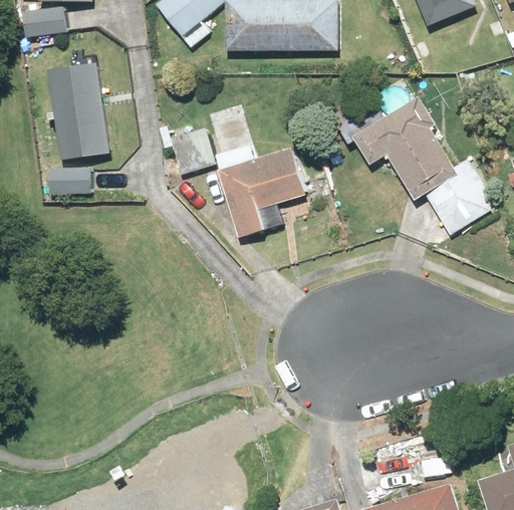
[(159,0),(154,4),(187,47),(208,30),(200,20),(224,0),(159,0)]
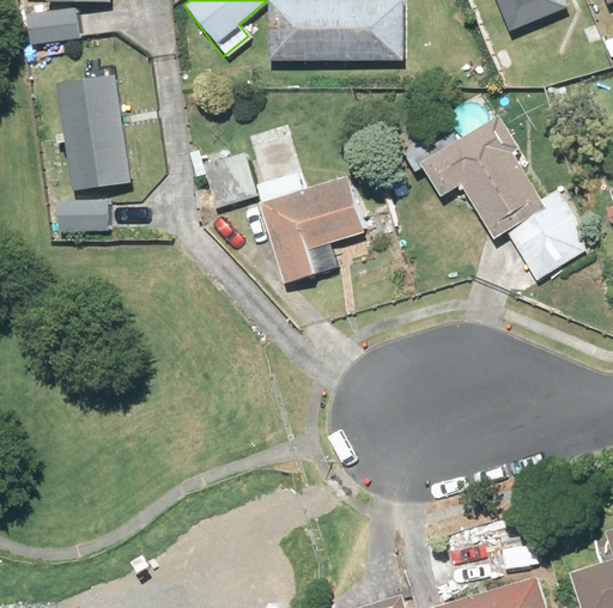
[(269,0),(268,59),(401,62),(404,0),(269,0)]
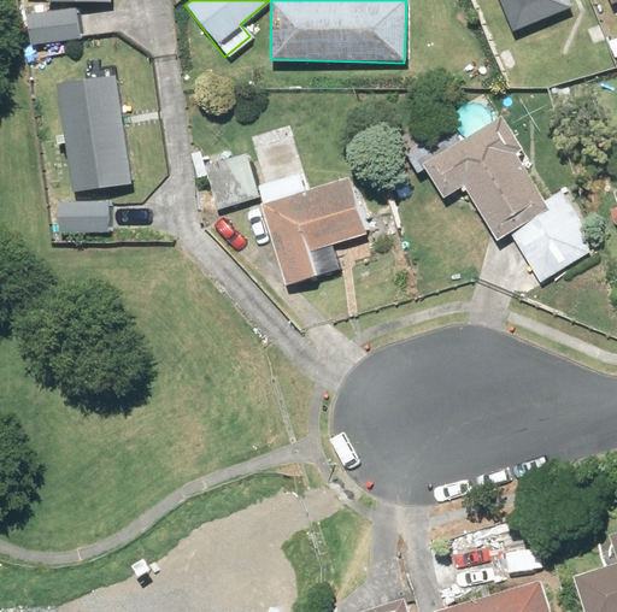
[(503,0),(518,40),(577,16),(570,0),(503,0)]
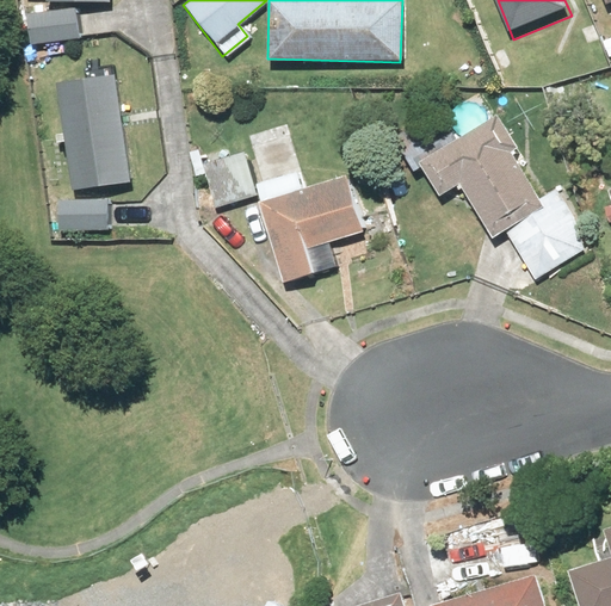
[(85,25),(30,25),(30,55),(85,54),(85,25)]
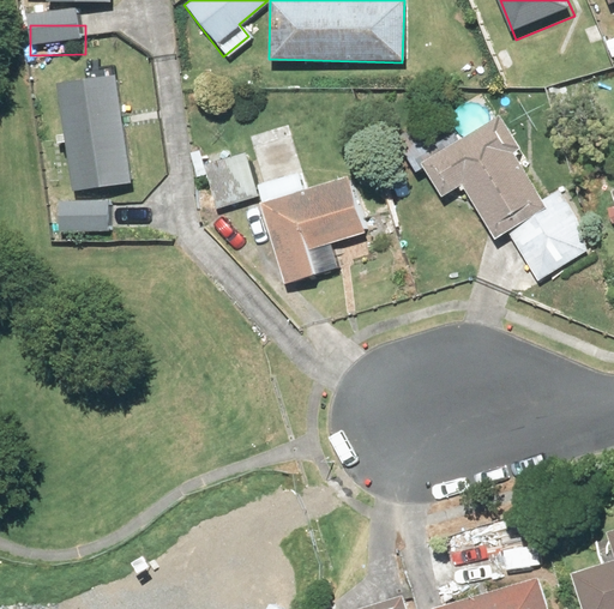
[(83,200),(144,188),(121,79),(60,91),(83,200)]
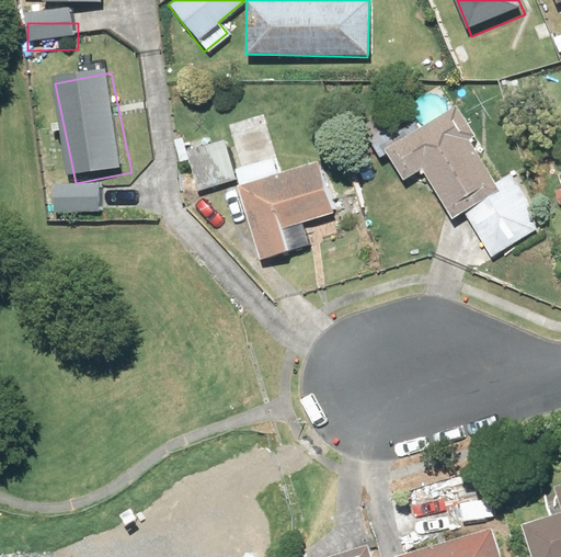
[(479,136),(458,102),(384,149),(403,180),(421,169),(453,219),(461,214),(501,190),(495,181),(470,140),(479,136)]
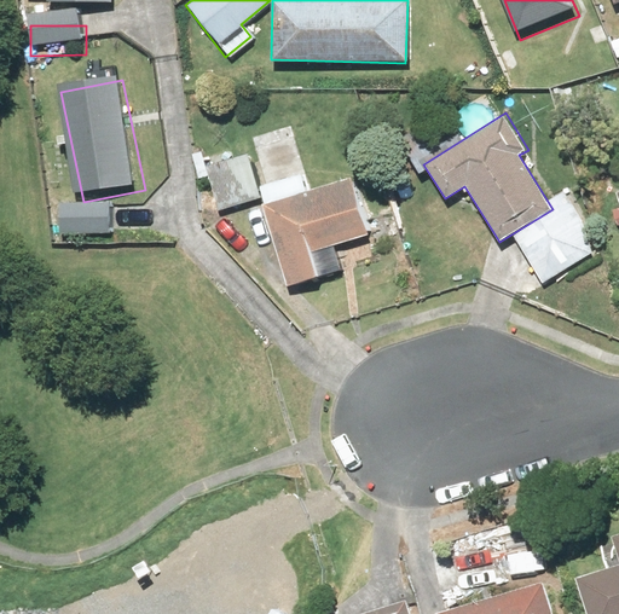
[(285,125),(243,137),(285,288),(341,272),(334,245),(369,236),(353,180),(304,193),(285,125)]
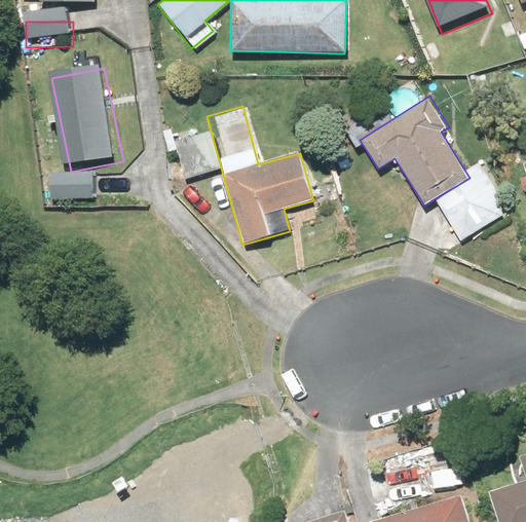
[(478,161),(464,170),(470,178),(433,200),(447,223),(496,192),(478,161)]
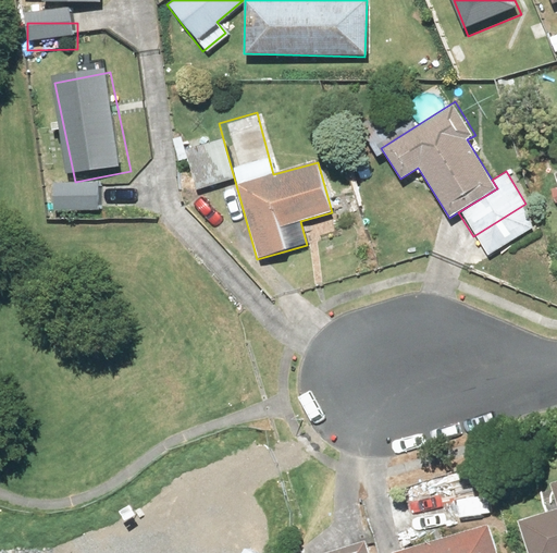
[(104,193),(58,192),(58,219),(103,220),(104,193)]
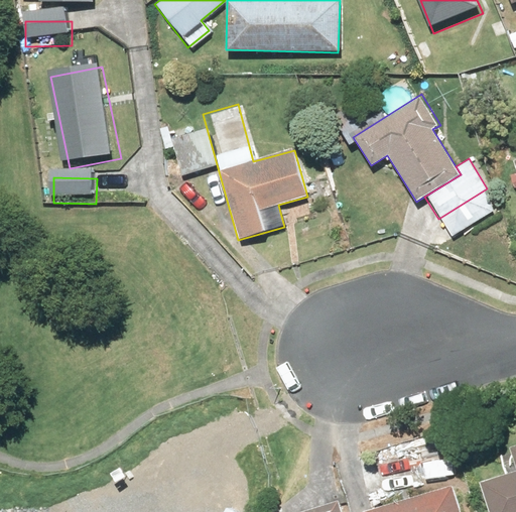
[(515,511),(515,440),(507,443),(515,468),(477,482),(488,511),(515,511)]
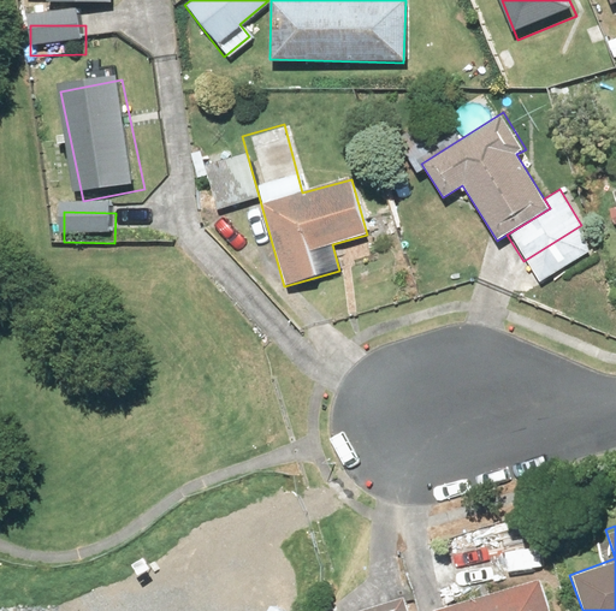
[(535,535),(497,544),(503,574),(542,567),(535,535)]
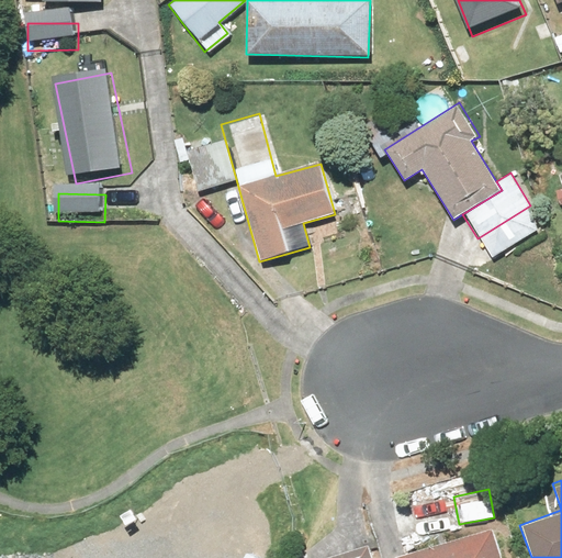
[(502,557),(493,527),(396,557),(502,557)]
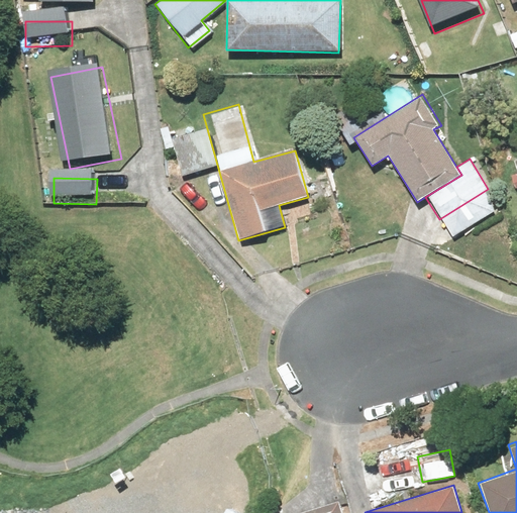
[(341,512),(336,498),(296,512),(341,512)]
